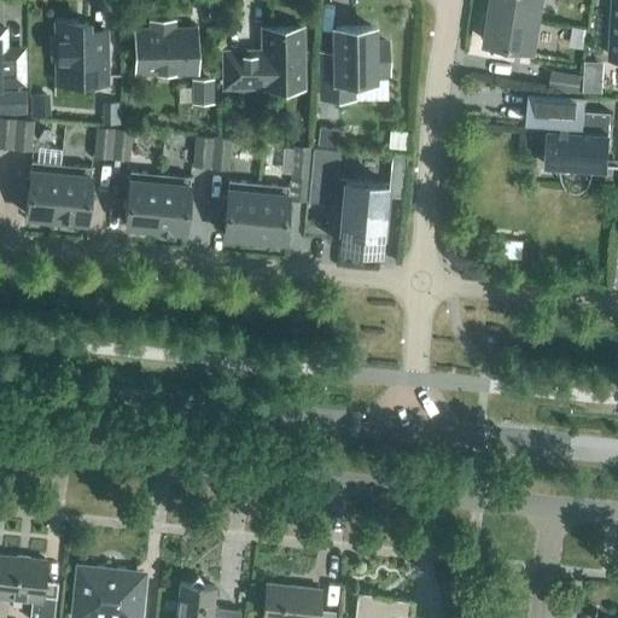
[(538,0),(494,0),(491,13),(536,21),(538,0)]
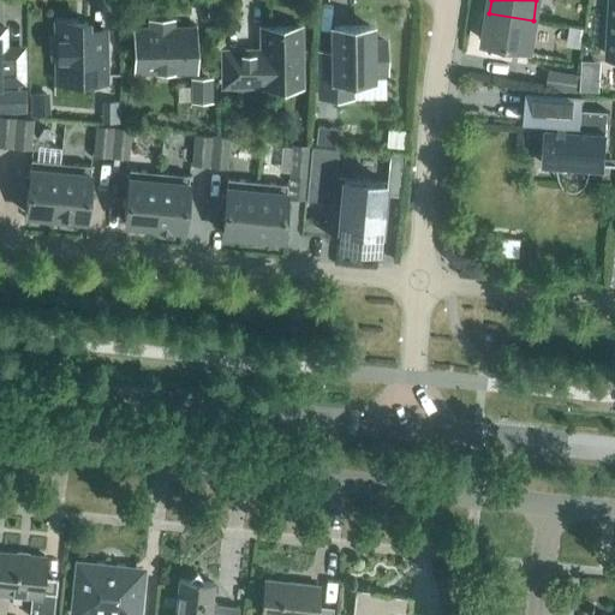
[(529,49),(533,21),(489,13),(484,42),(529,49)]
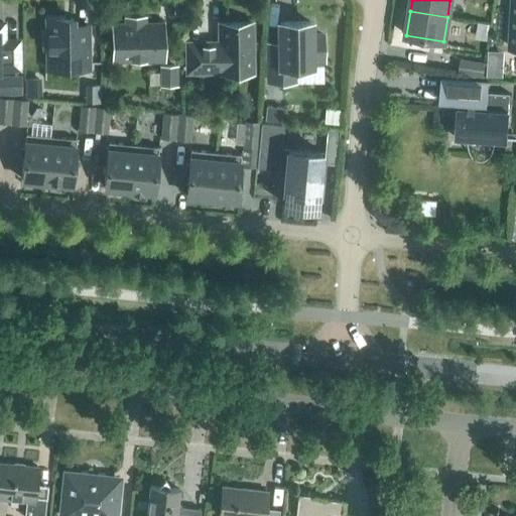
[(114,25),(115,58),(163,58),(162,24),(144,25),(144,16),(126,17),(126,25),(114,25)]
